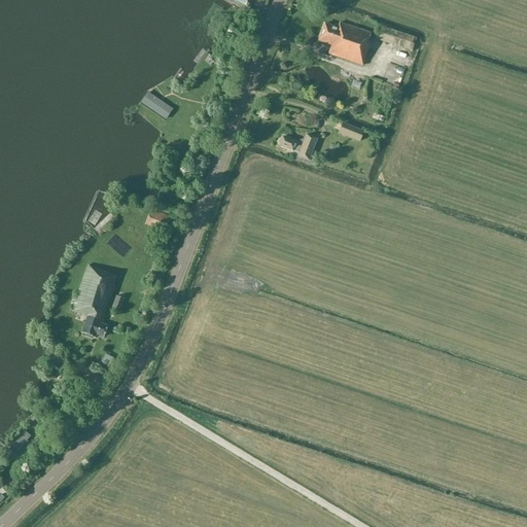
[(338,28),(324,24),(318,41),(331,45),(328,54),(362,65),(370,43),(367,42),(371,33),(340,23),(338,28)]
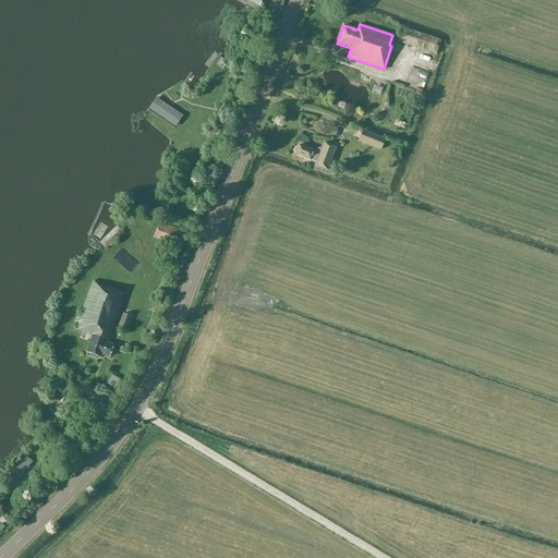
[(440,41),(401,27),(397,40),(436,55),(440,41)]
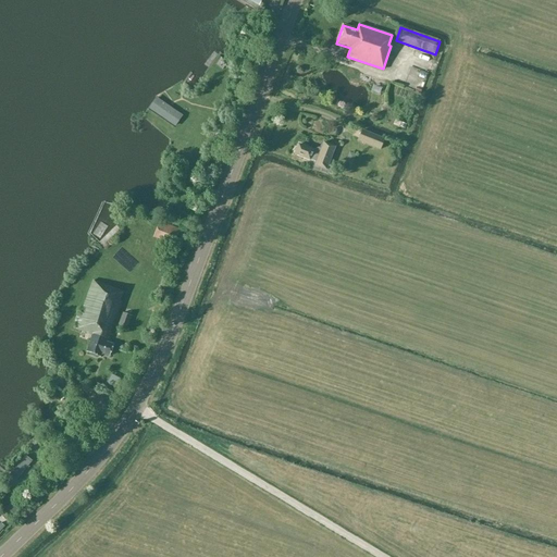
[(408,82),(420,87),(426,70),(416,64),(408,82)]
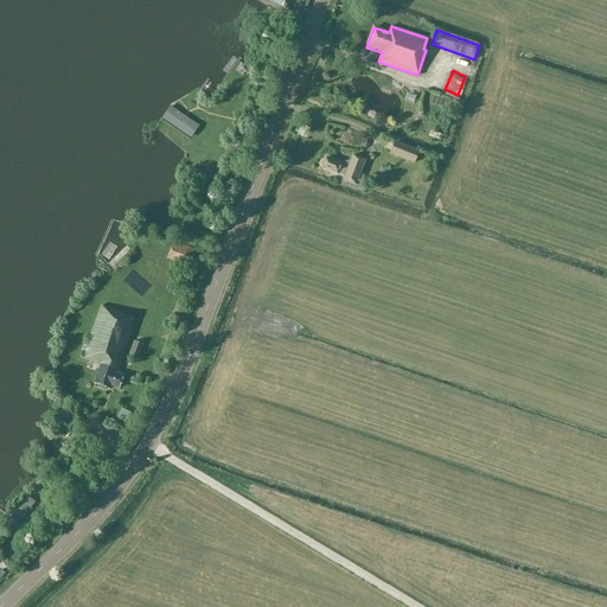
[(199,127),(170,107),(161,120),(190,140),(199,127)]
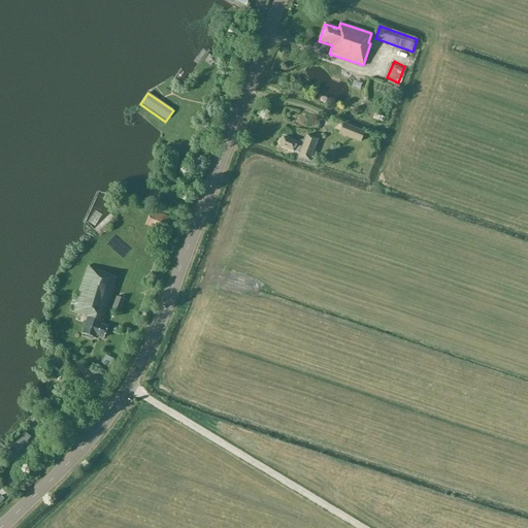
[(338,134),(361,142),(365,131),(342,123),(338,134)]
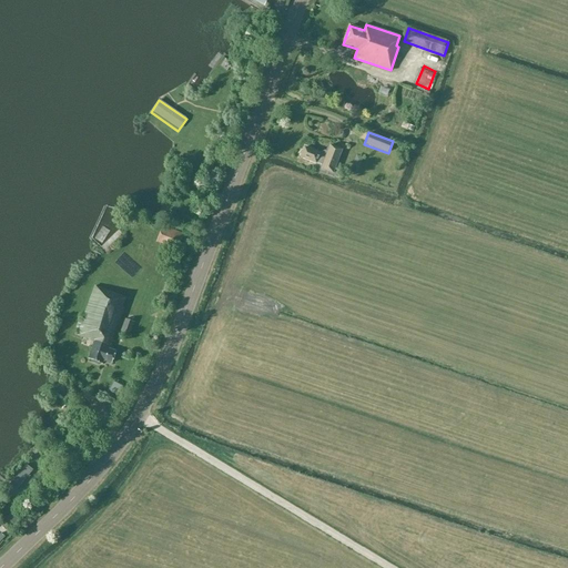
[(320,153),(304,148),(301,158),(316,163),(322,165),(321,169),(333,173),(342,150),(330,145),(327,152),(324,151),(320,153)]
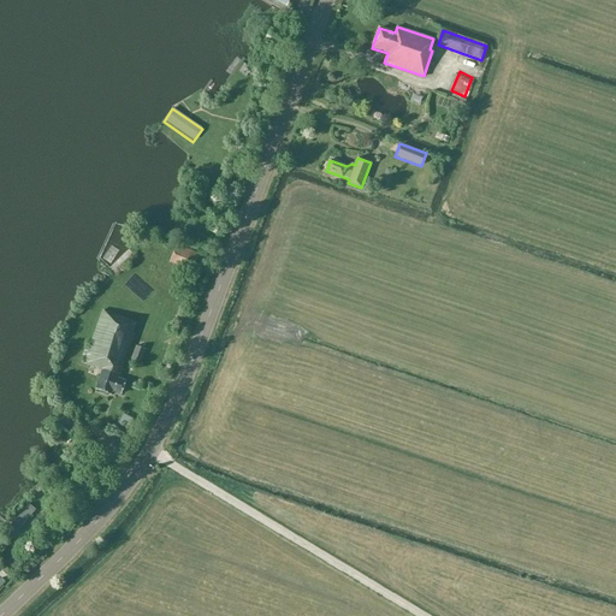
[(394,172),(388,169),(383,181),(389,183),(394,172)]
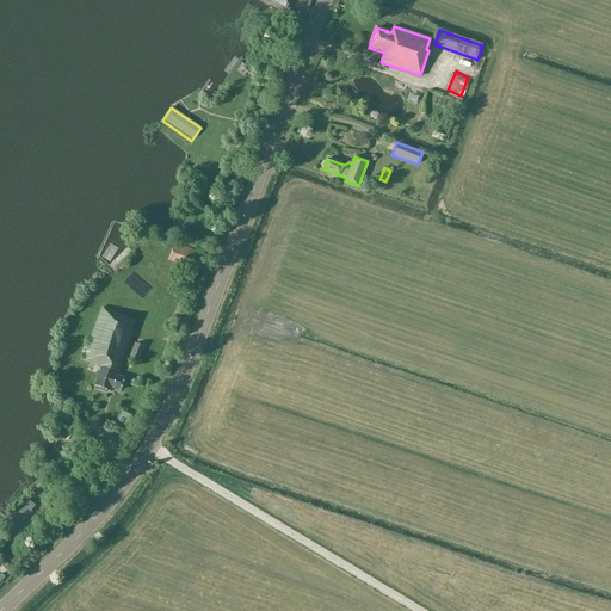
[(197,252),(174,244),(167,261),(191,270),(197,252)]
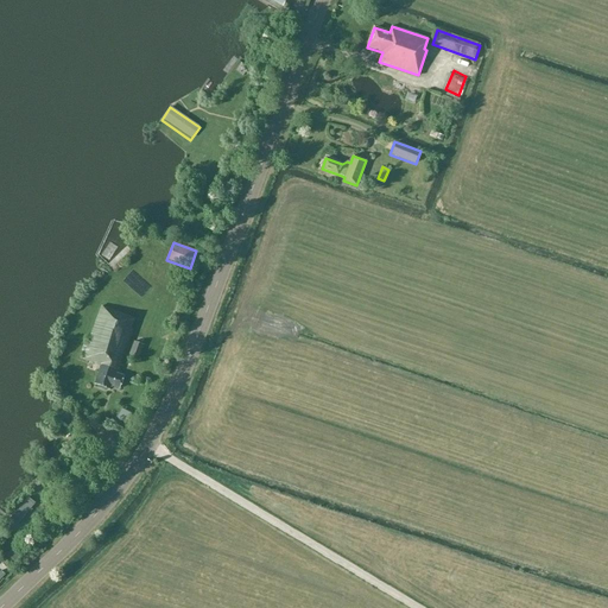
[(134,318),(122,314),(102,306),(82,360),(101,366),(94,385),(109,391),(111,386),(120,390),(125,377),(116,374),(133,329),(131,328),(134,320),(133,320),(134,318)]
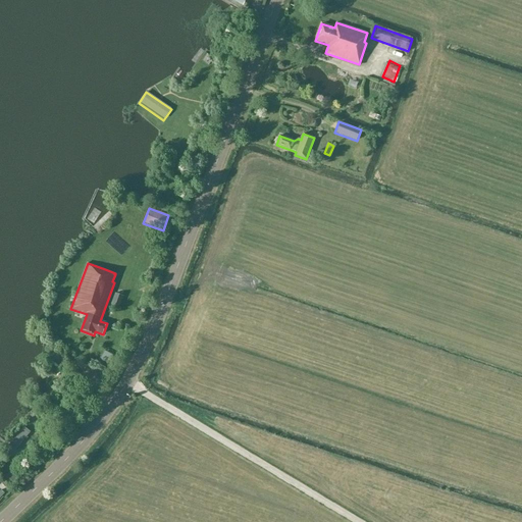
[(111,305),(118,308),(123,296),(115,293),(111,305)]
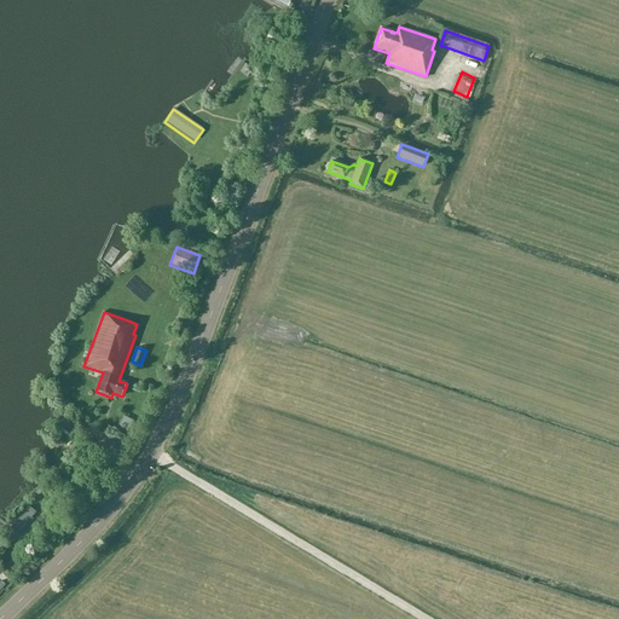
[(10,522),(17,530),(35,512),(28,504),(10,522)]
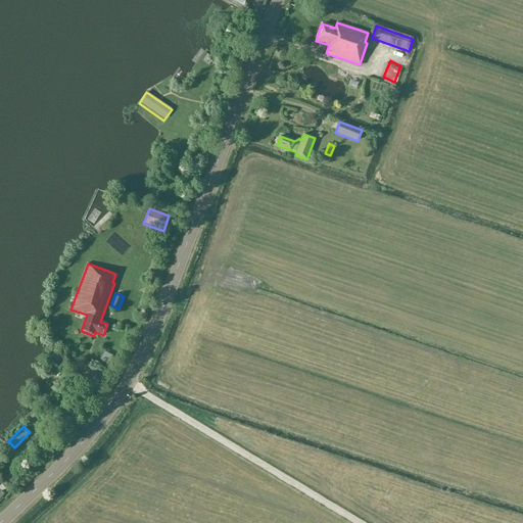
[(17,481),(9,474),(4,479),(12,486),(17,481)]
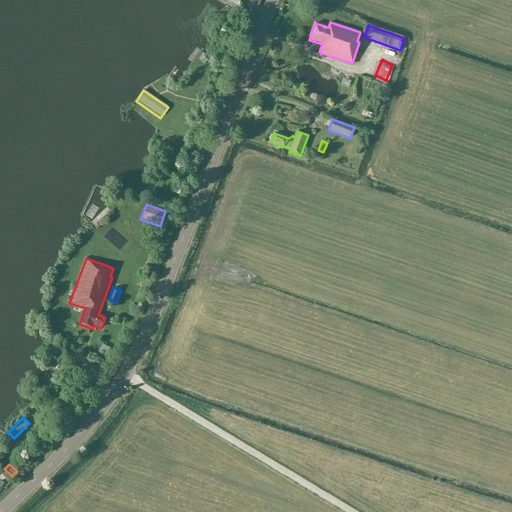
All buildings are outlined.
